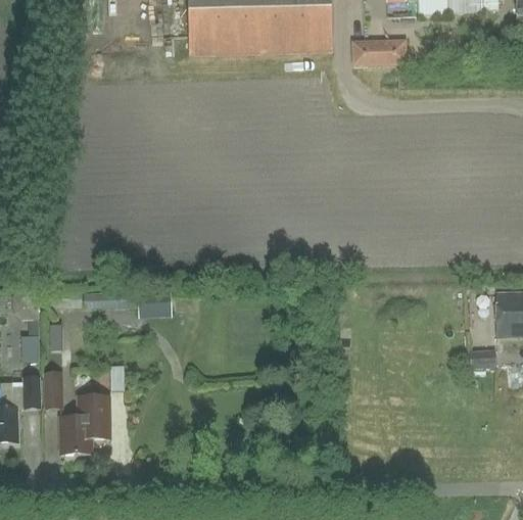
[(187,0),(189,56),(332,52),(330,0),(187,0)]
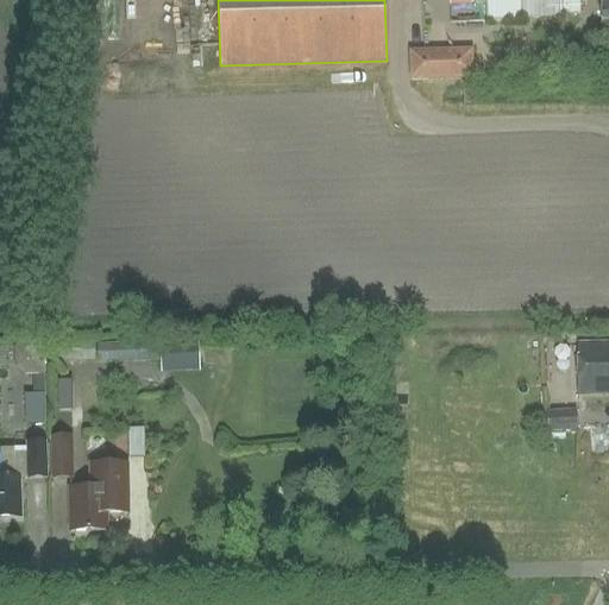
[(450,0),(450,2),(471,1),(471,0),(485,0),(487,18),(522,17),(521,0),(562,0),(563,12),(581,12),(579,0),(602,0),(603,29),(608,27),(608,0),(450,0)]
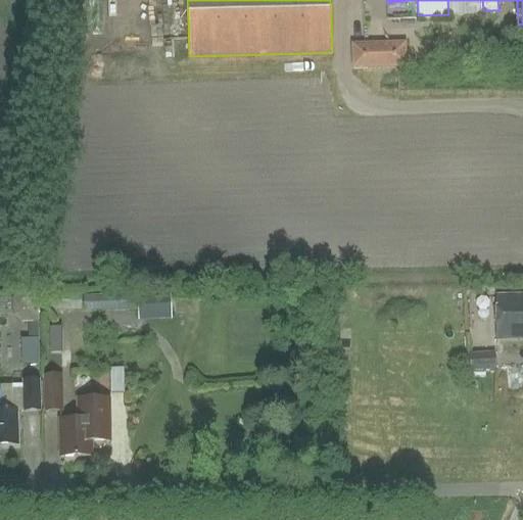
[(351,42),(351,68),(407,67),(406,41),(351,42)]
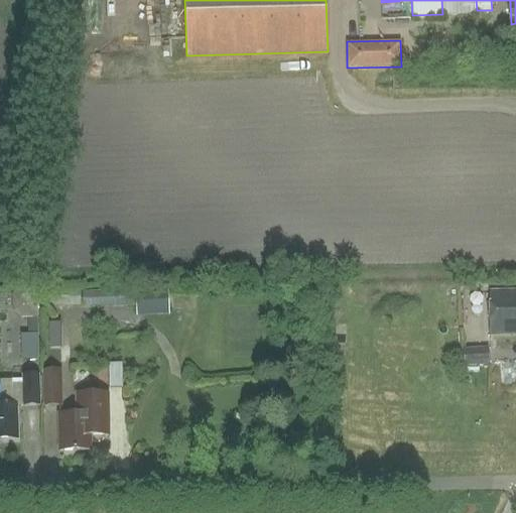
[(136,312),(167,311),(166,287),(135,289),(136,312)]
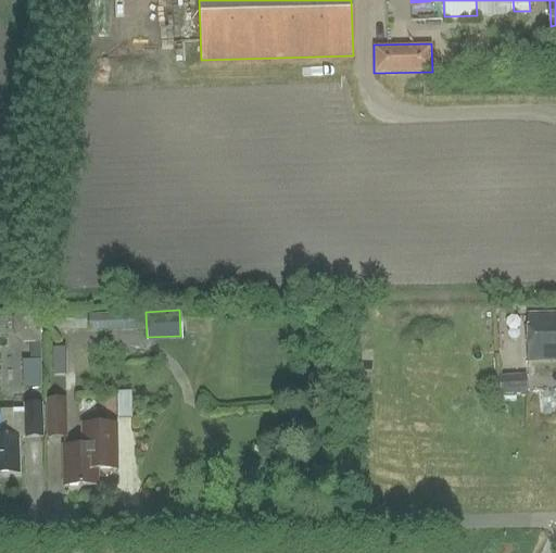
[(90,331),(143,329),(143,312),(89,313),(90,331)]
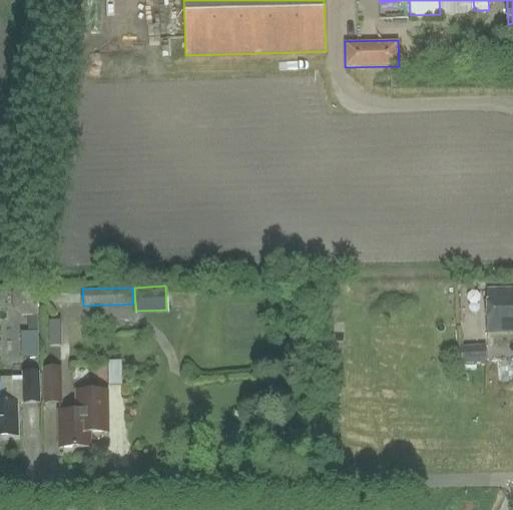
[(512,288),(487,289),(488,331),(512,330),(512,288)]
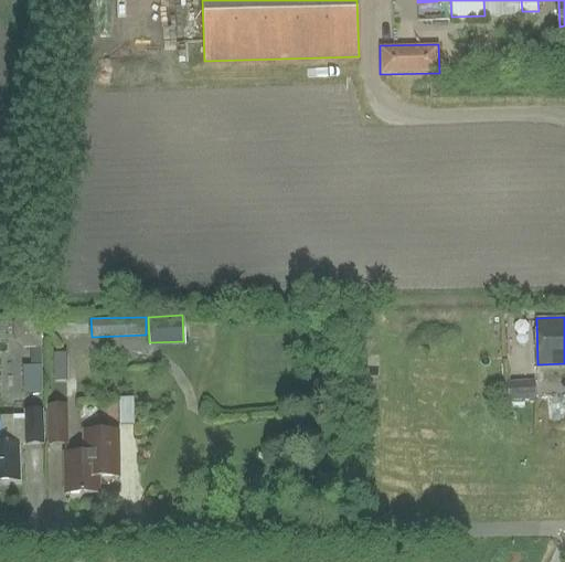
[(23,347),(43,347),(43,320),(13,320),(13,339),(23,347)]
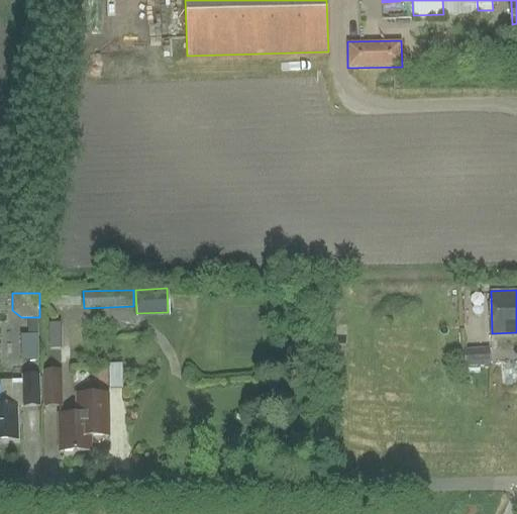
[(56,343),(64,343),(64,319),(55,319),(56,343)]
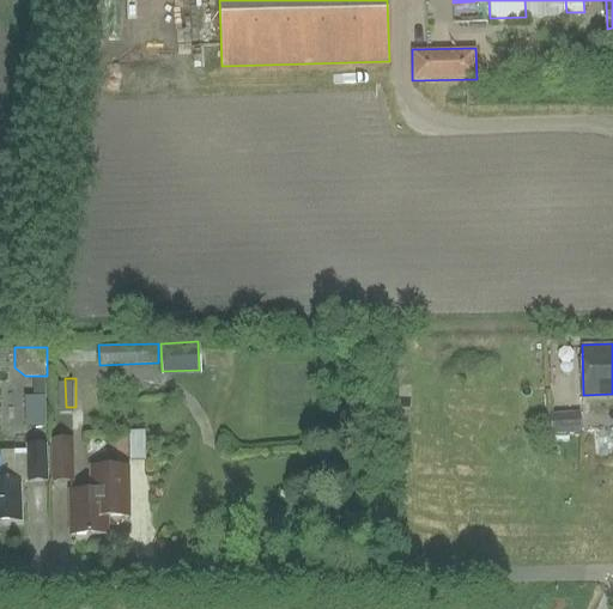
[(46,424),(46,395),(25,396),(25,425),(46,424)]
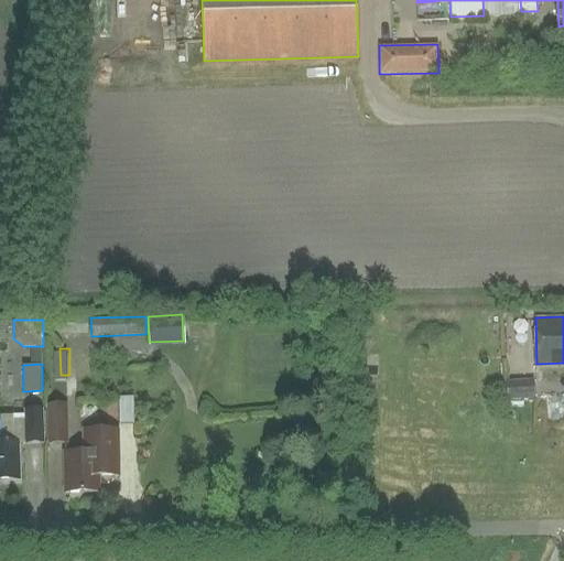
[(509,397),(537,396),(535,377),(508,379),(509,397)]
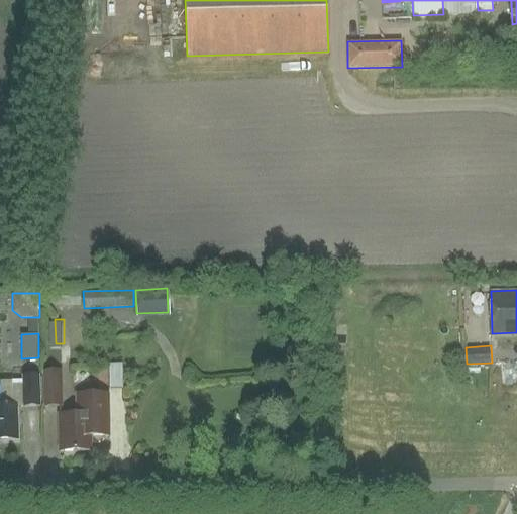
[(109,362),(110,386),(122,386),(122,362),(109,362)]
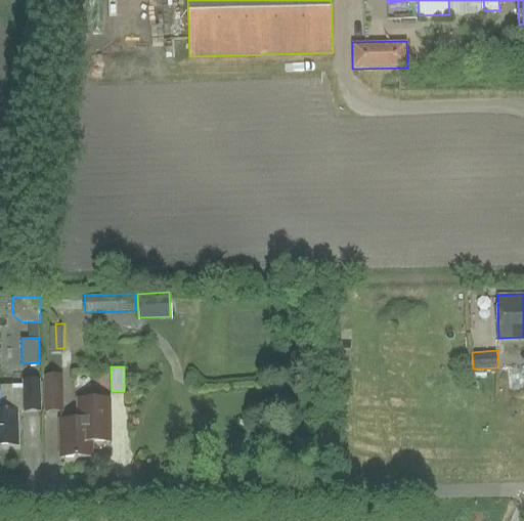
[(43,374),(43,409),(62,409),(61,373),(43,374)]
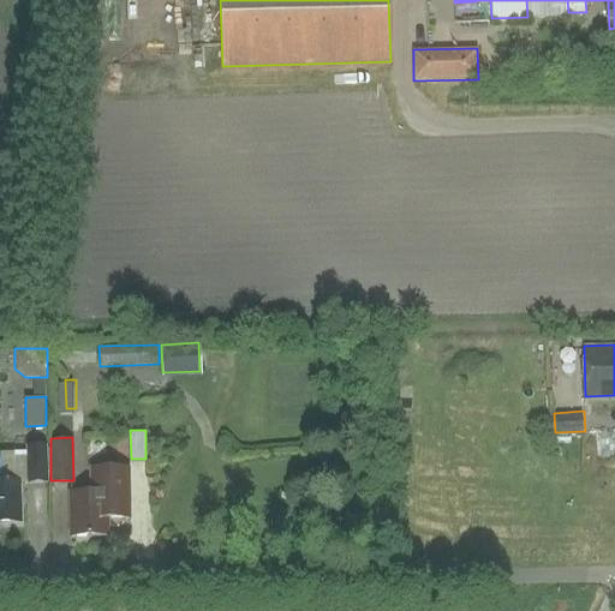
[(28,444),(29,480),(49,479),(48,444),(28,444)]
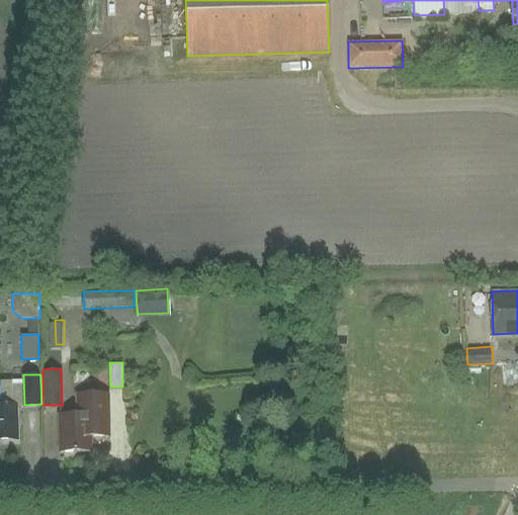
[(77,395),(77,415),(59,416),(60,452),(90,451),(90,436),(108,436),(107,394),(77,395)]
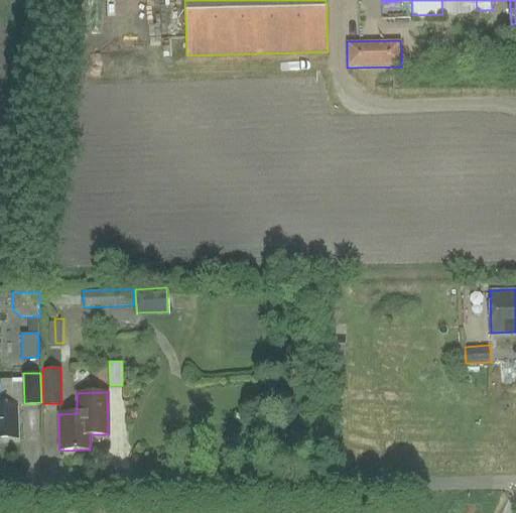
[(0,437),(18,437),(18,403),(0,403),(0,437)]
